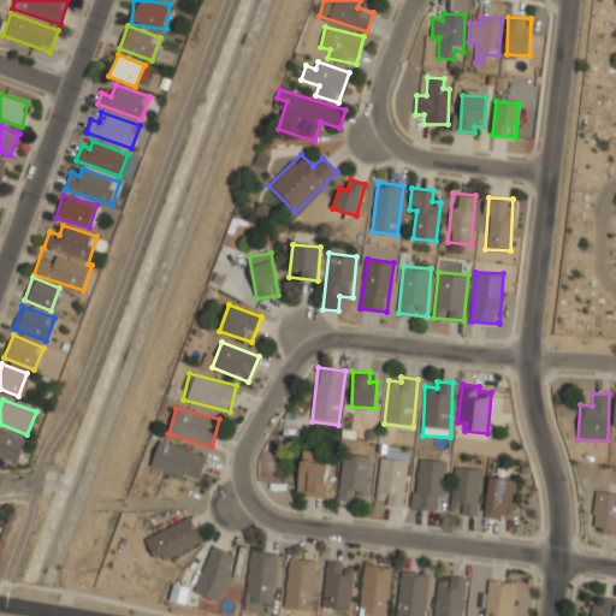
[(0,456),(18,462),(25,438),(0,430),(0,456)]
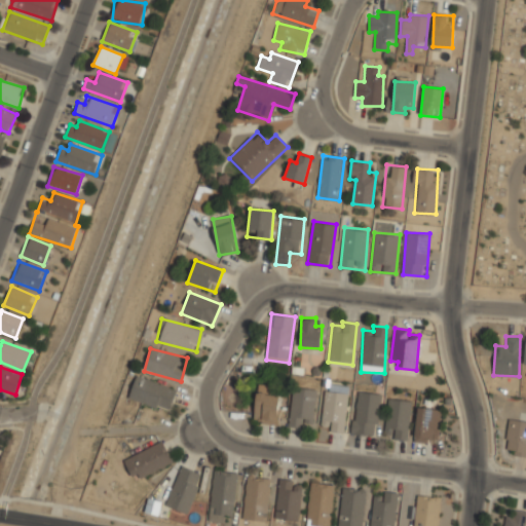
[(128,398),(168,411),(176,389),(136,376),(128,398)]
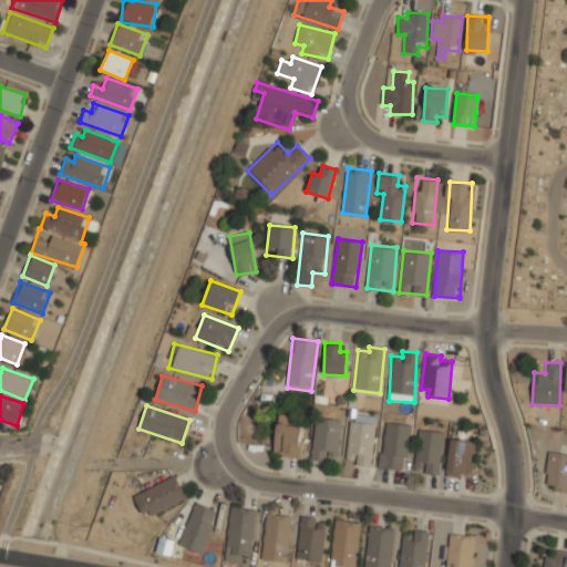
[(291,415),(276,414),(274,455),(299,456),(300,424),(291,424),(291,415)]
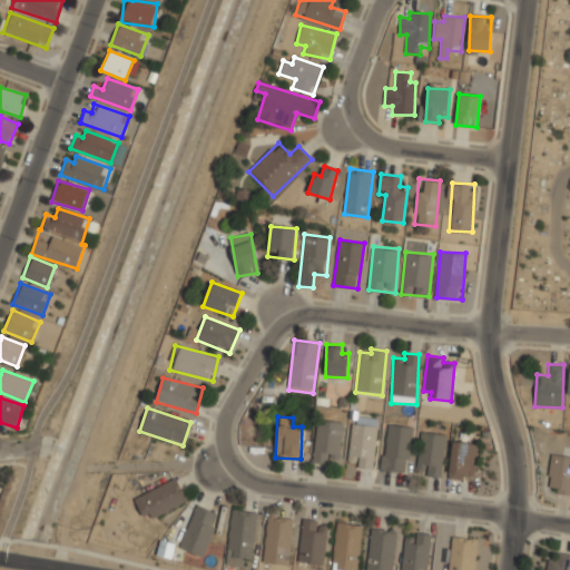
[(376,418),(352,416),(350,462),(359,463),(359,469),(374,469),(376,418)]
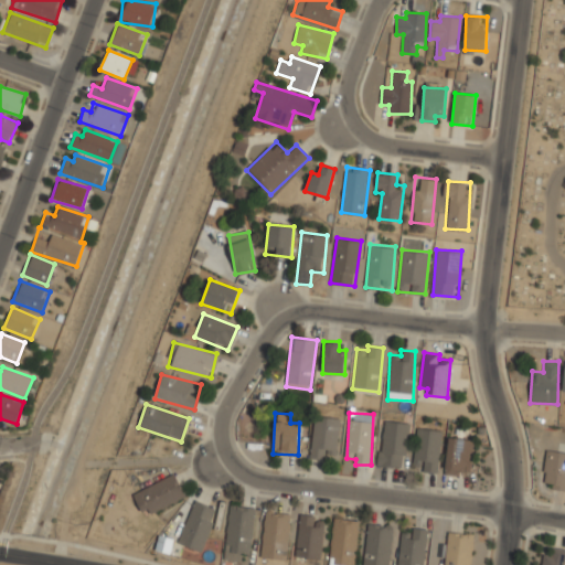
[(340,419),(315,416),(309,457),(324,459),(326,454),(336,455),(340,419)]
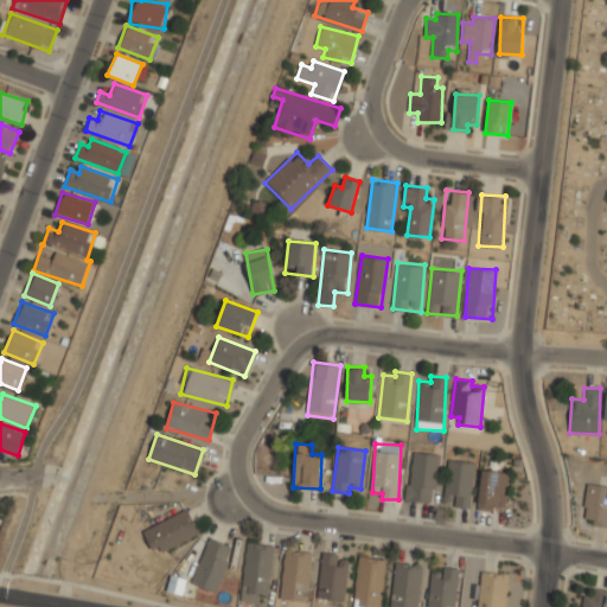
[(439,454),(410,452),(407,502),(435,504),(439,454)]
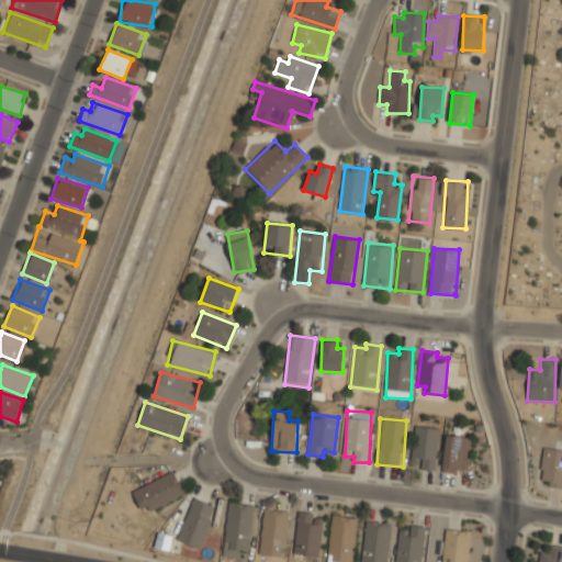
[(420,469),(434,471),(439,428),(415,426),(411,463),(420,464),(420,469)]
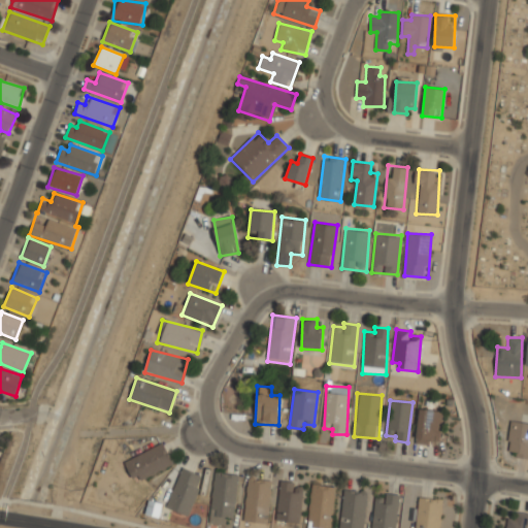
[(440,443),(441,410),(418,409),(417,442),(440,443)]
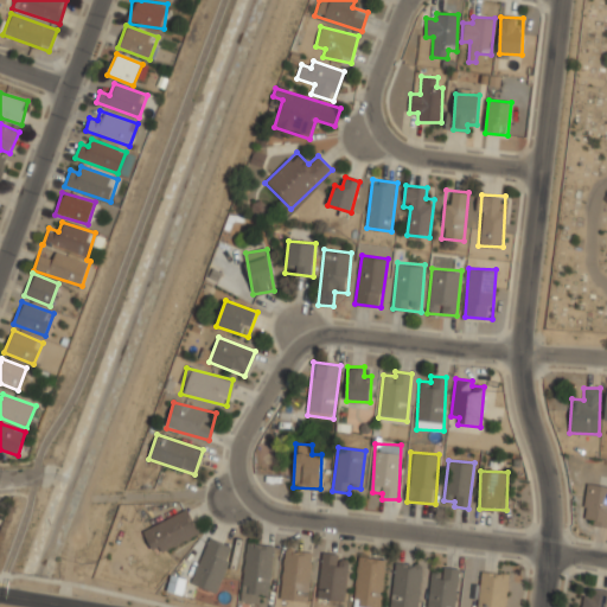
[(606,525),(606,486),(588,483),(581,522),(606,525)]
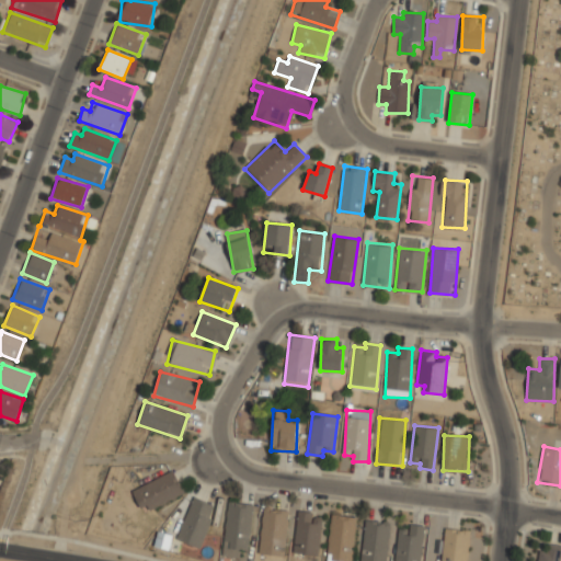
[(184,493),(173,470),(132,490),(142,513),(184,493)]
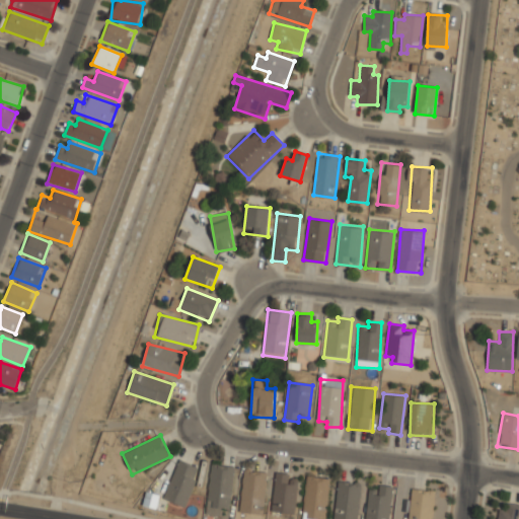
[(184,507),(197,479),(194,477),(198,467),(178,459),(162,498),(184,507)]
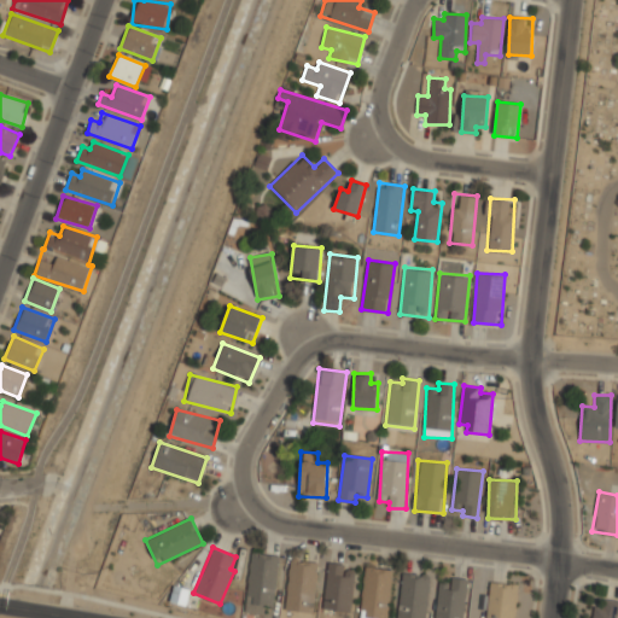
[(280,557),(252,552),(243,611),(263,614),(264,605),(272,606),(280,557)]
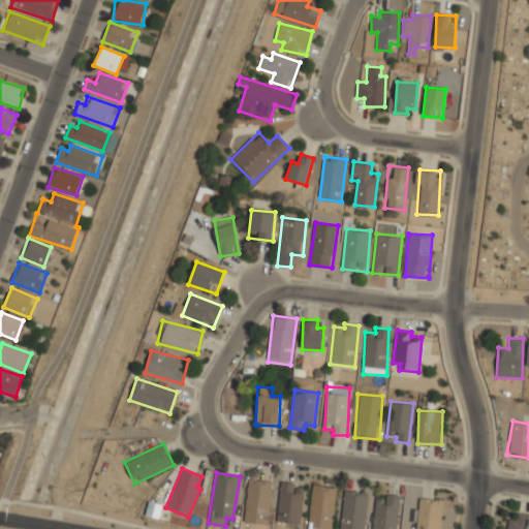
[(271,480),(247,479),(244,523),(269,524),(271,480)]
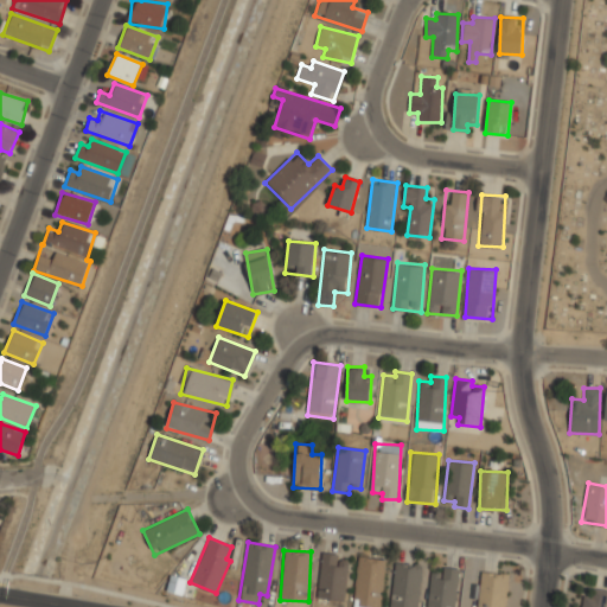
[(347,560),(338,558),(338,554),(319,553),(318,600),(345,601),(347,560)]
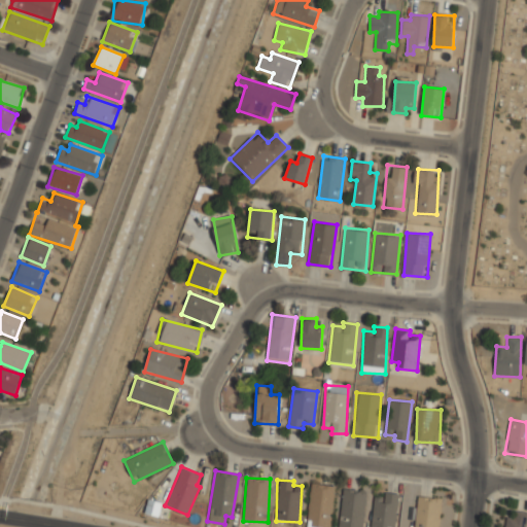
[(312,526),(329,526),(336,486),(312,482),(306,526),(312,526)]
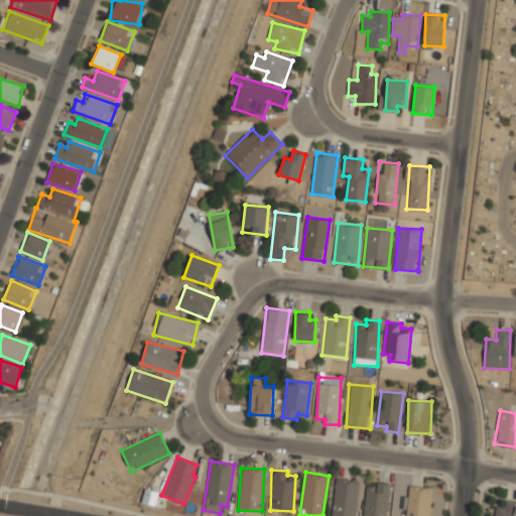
[(356,515),(358,479),(334,479),(332,515),(356,515)]
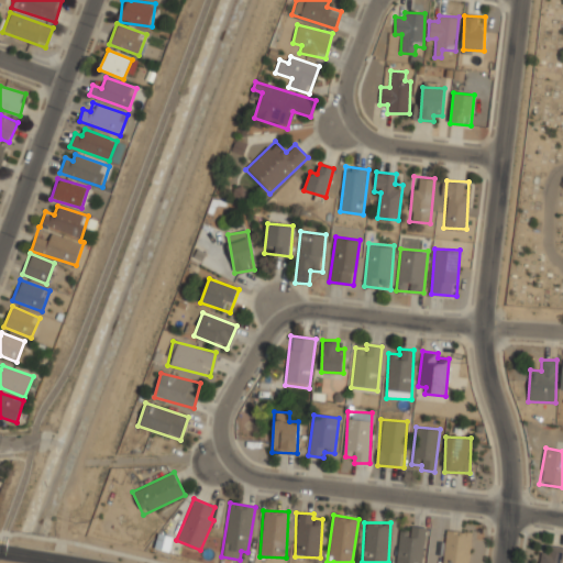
[(399,530),(396,562),(421,562),(426,528),(410,526),(409,531),(399,530)]
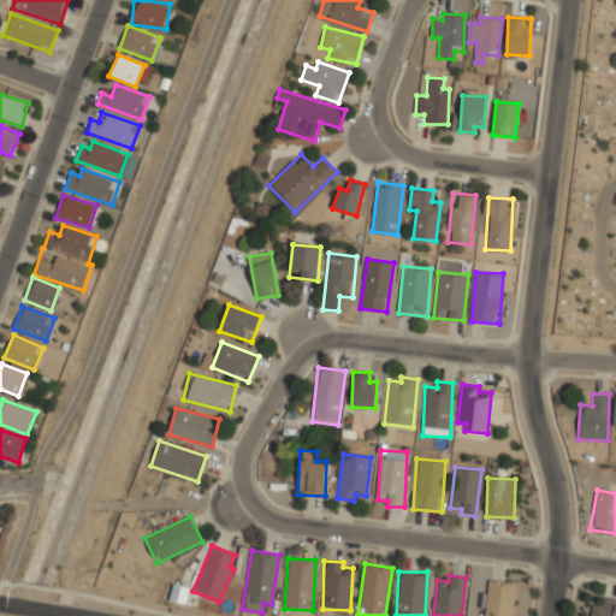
[(513,615),(514,582),(486,581),(484,615),(513,615)]
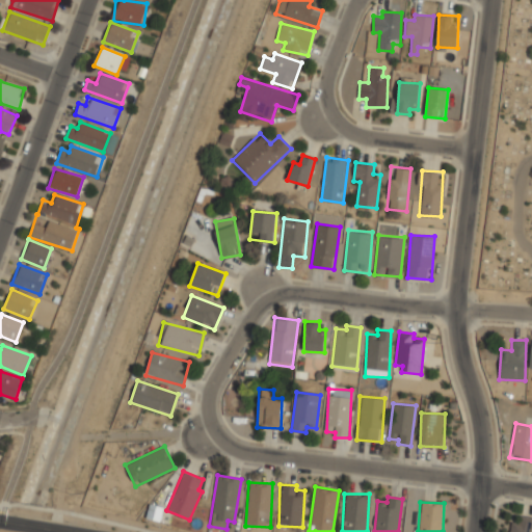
[(510,523),(508,531),(530,531),(531,516),(519,515),(519,524),(510,523)]
